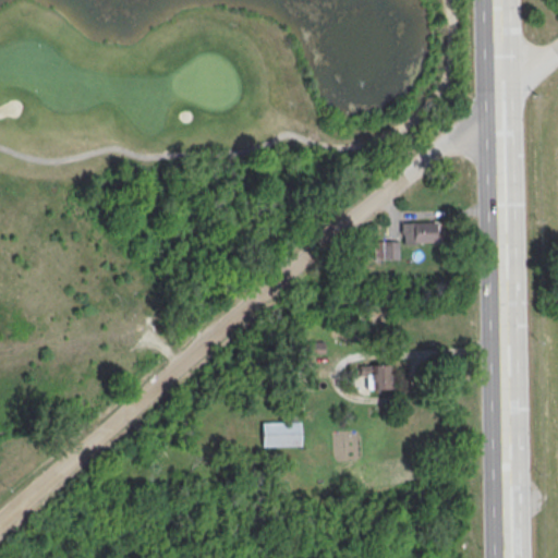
[(400,222),(434,221),(435,241),(403,242),(402,234),(400,234),(400,222)]
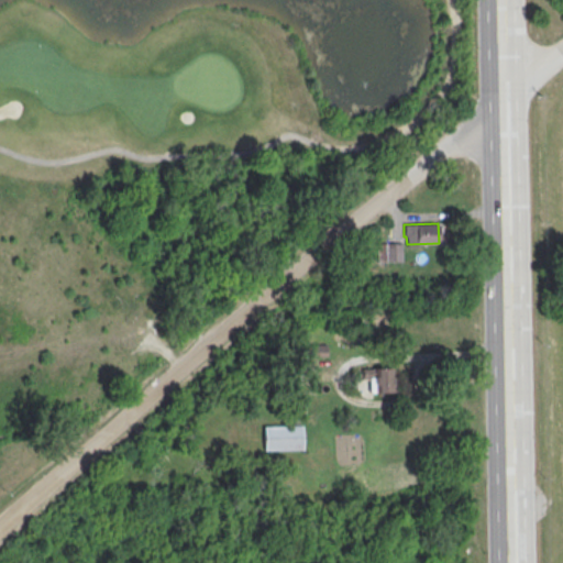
[(377,244),(401,244),(403,262),(377,262),(377,244)]
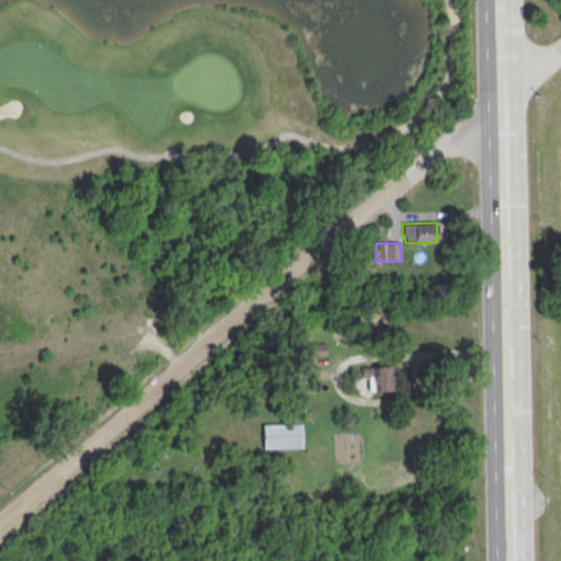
[(307,354),(325,354),(325,344),(307,344),(307,354)]
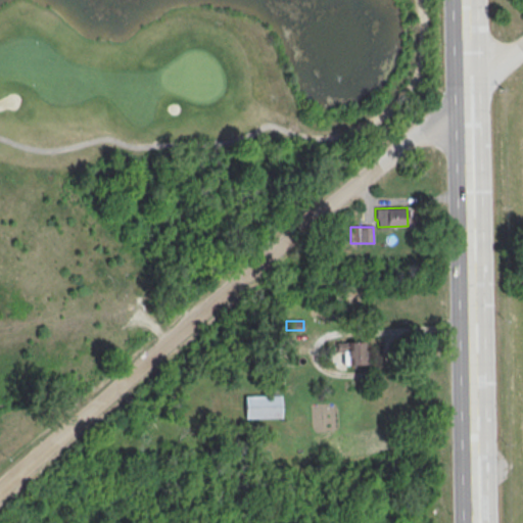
[(365,365),(365,342),(342,342),(342,365),(365,365)]
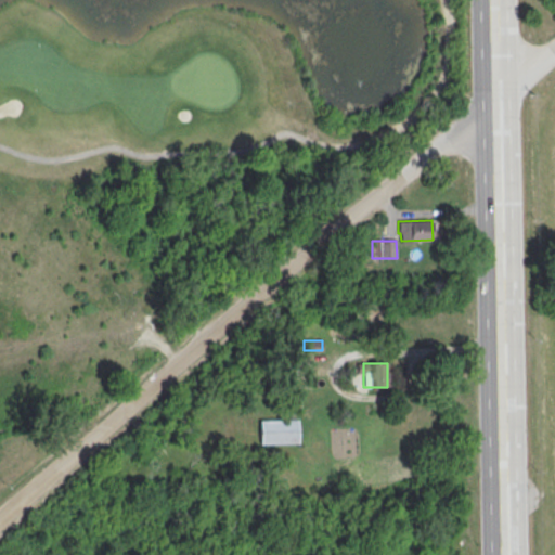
[(260,420),(260,444),(298,444),(298,420),(260,420)]
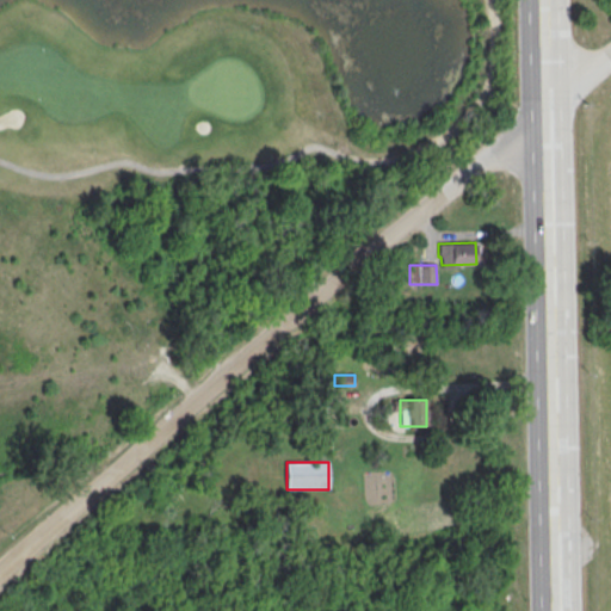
All buildings are outlined.
